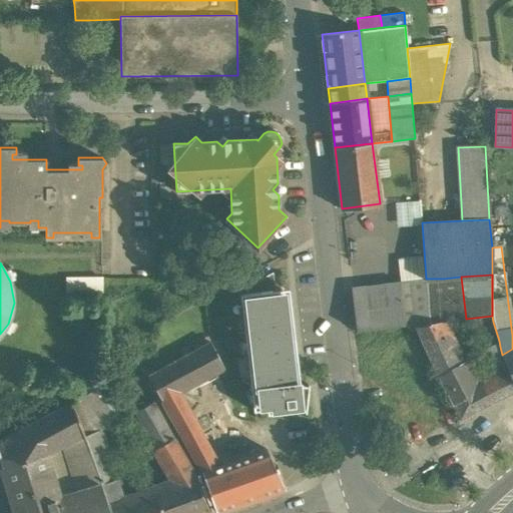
[(272,276),(259,283),(260,292),(274,291),(272,276)]
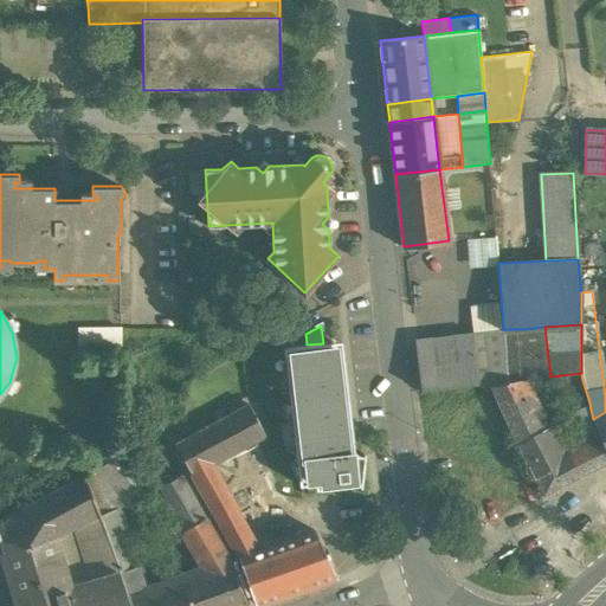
[(503,329),(483,331),(490,384),(491,384),(508,381),(503,329)]
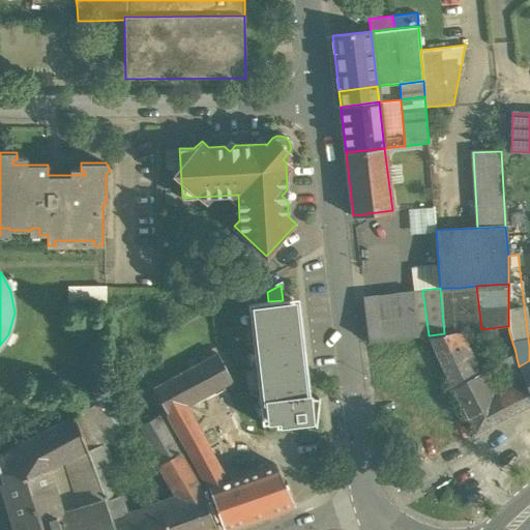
[(462,332),(459,288),(440,288),(444,333),(455,332),(462,332)]
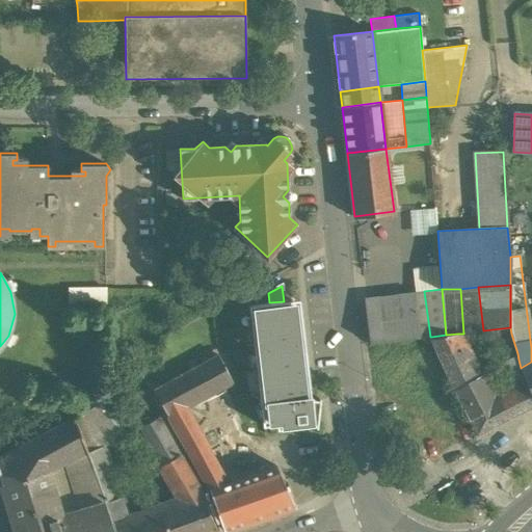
[(415,292),(364,298),(369,343),(420,338),(415,292)]
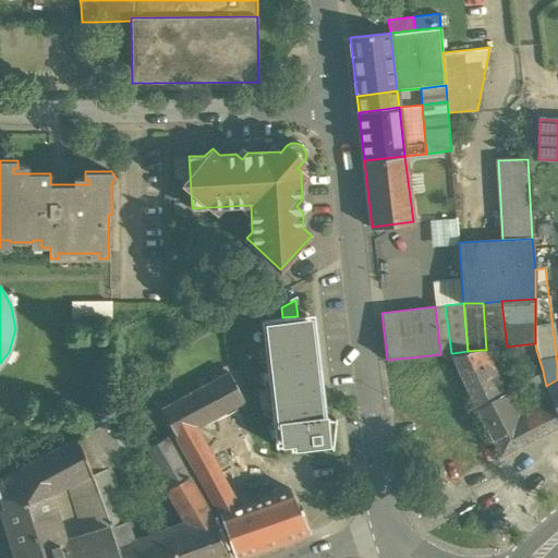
[(282,317),(262,320),(274,425),(278,425),(279,435),(275,436),(276,447),(291,446),(291,451),(328,447),(329,449),(334,449),(337,417),(332,417),(332,419),(327,419),(315,314),(298,316),(282,317)]
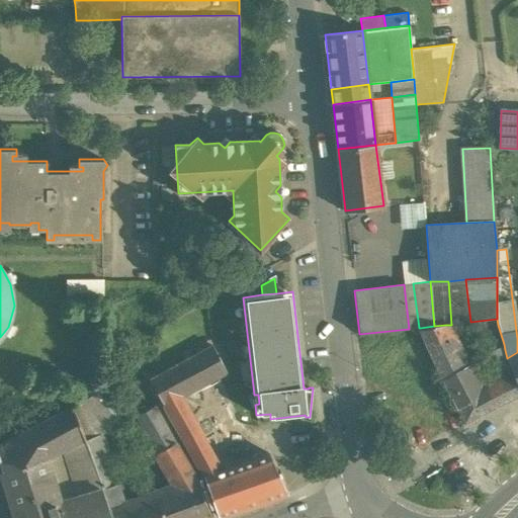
[(434,326),(420,328),(428,346),(450,336),(445,325),(434,326)]
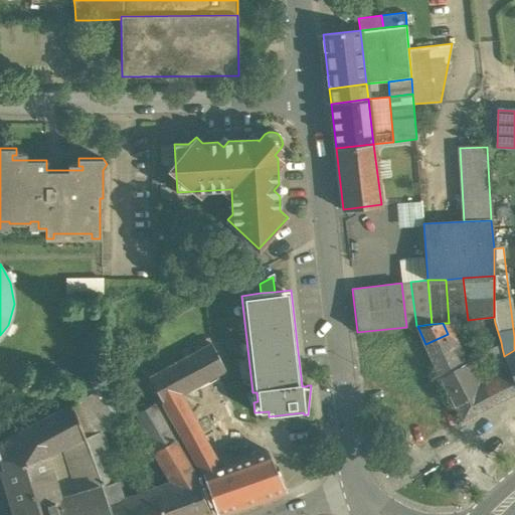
[(448,334),(425,344),(439,375),(462,364),(448,334)]
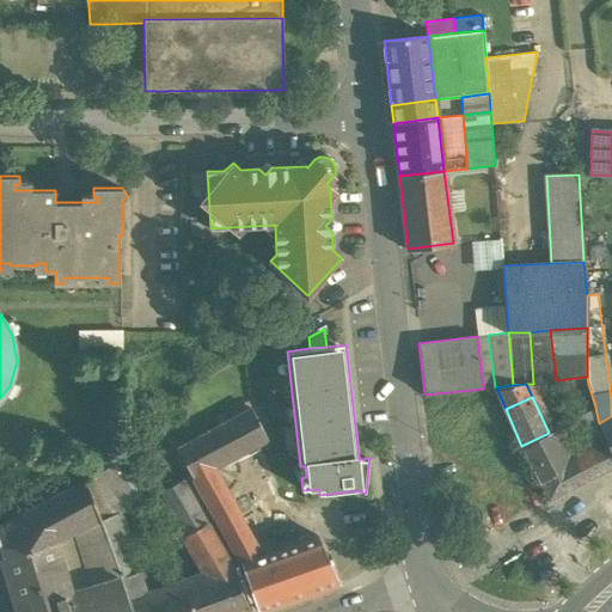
[(251,408),(177,448),(194,479),(214,467),(268,439),(251,408)]
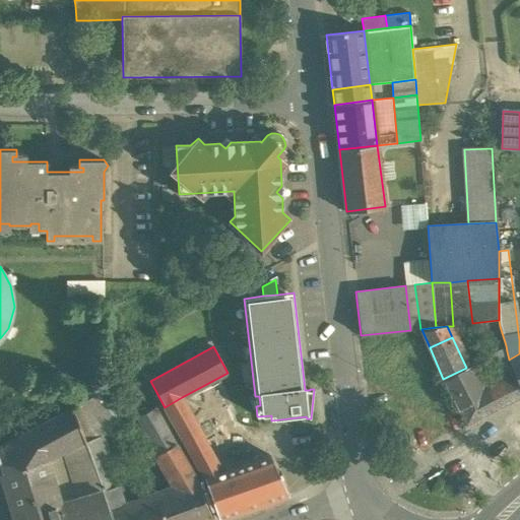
[(519,353),(509,360),(513,370),(519,385),(519,353)]
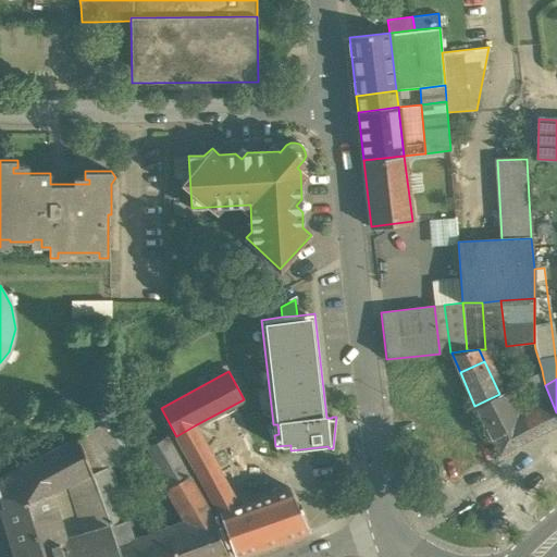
[(556,412),(549,396),(515,413),(503,392),(499,394),(474,406),(497,453),(556,422),(556,412)]
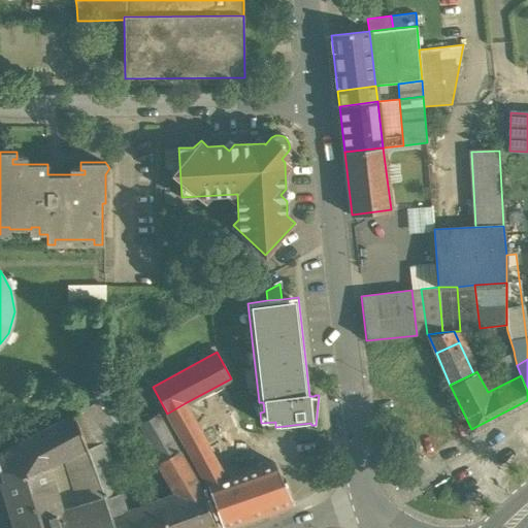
[(111,394),(73,415),(86,449),(87,452),(102,443),(129,429),(111,394)]
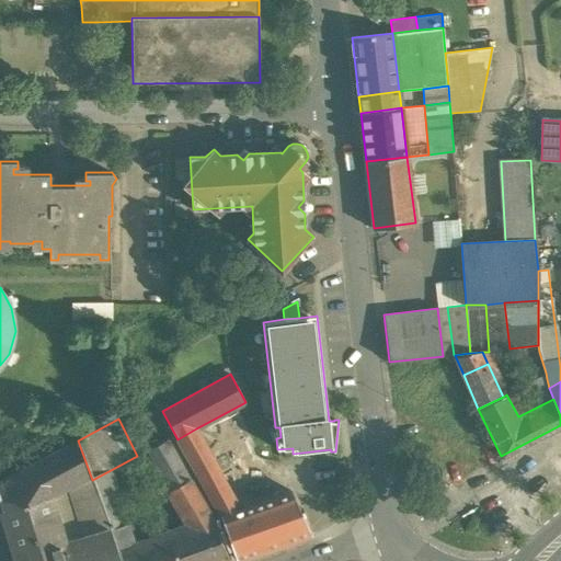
[(196,428),(178,439),(218,510),(225,525),(231,522),(229,514),(236,512),(232,503),(236,501),(196,428)]
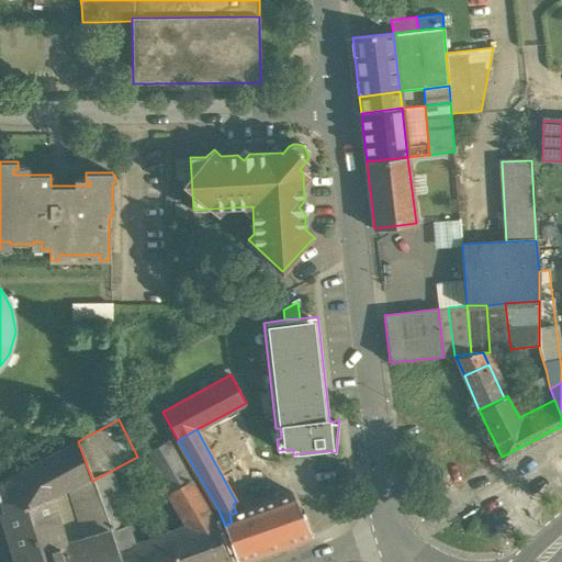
[(167,440),(148,451),(171,491),(190,480),(167,440)]
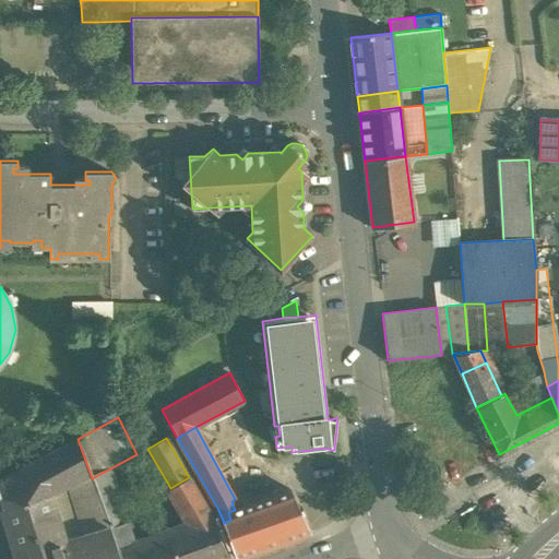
[(78,439),(0,480),(0,497),(3,508),(4,510),(50,495),(91,475),(78,439)]
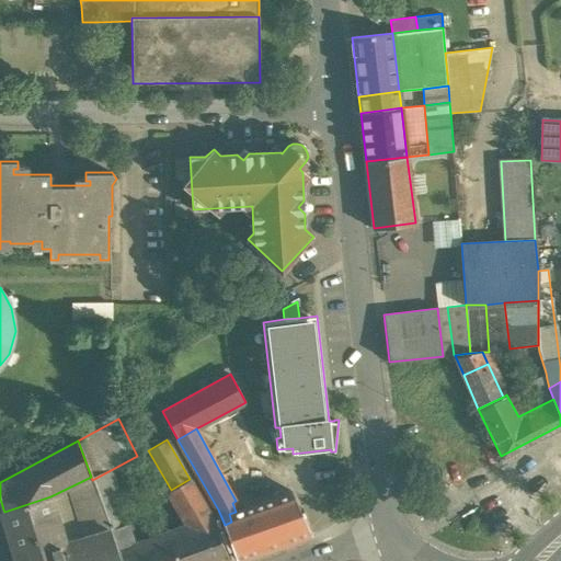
[(129,530),(109,471),(92,480),(113,536),(129,530)]
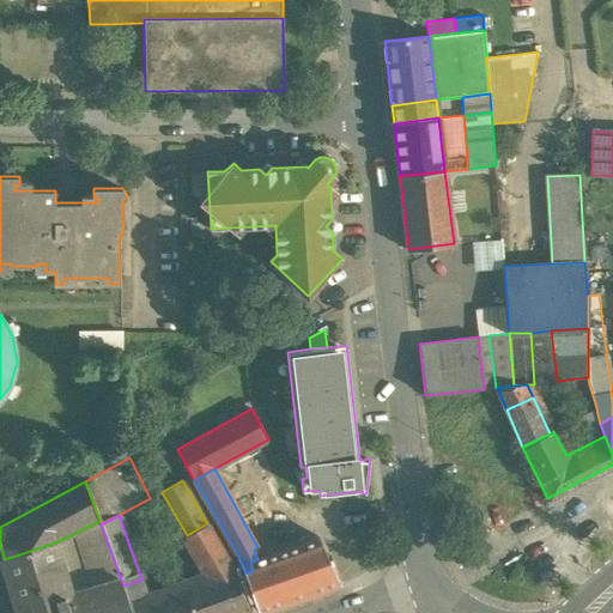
[(55,542),(5,559),(4,557),(0,558),(18,612),(133,612),(123,586),(101,525),(99,521),(55,542)]
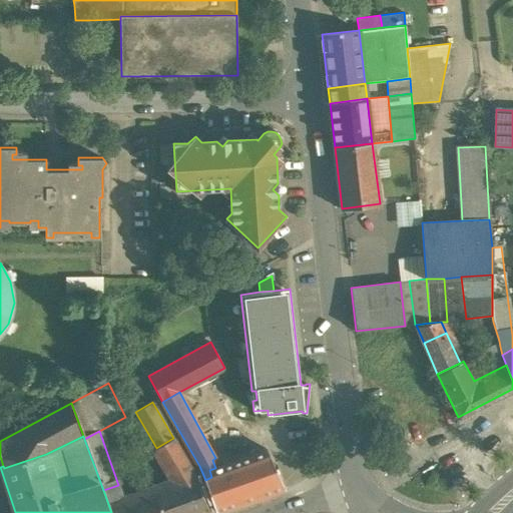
[(195,474),(173,438),(156,448),(153,450),(152,452),(156,460),(161,462),(171,478),(173,478),(175,481),(195,474)]
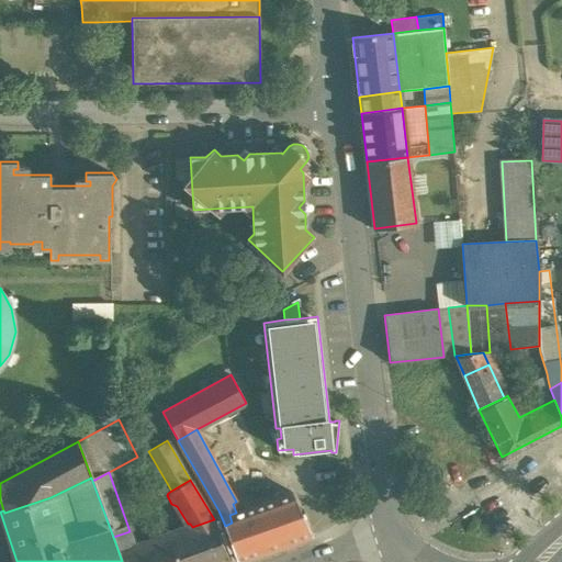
[(236,513),(229,515),(232,523),(225,526),(237,561),(312,534),(304,516),(306,515),(302,507),(300,508),(293,492),(236,513)]
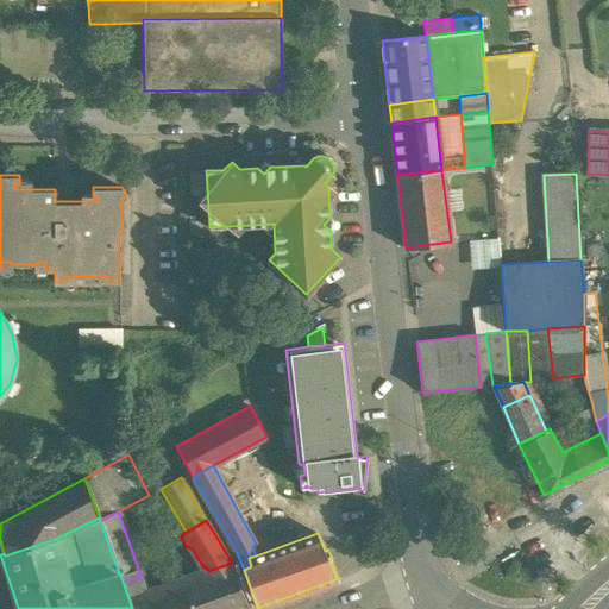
[(208,571),(181,581),(190,608),(250,608),(232,563),(208,571)]
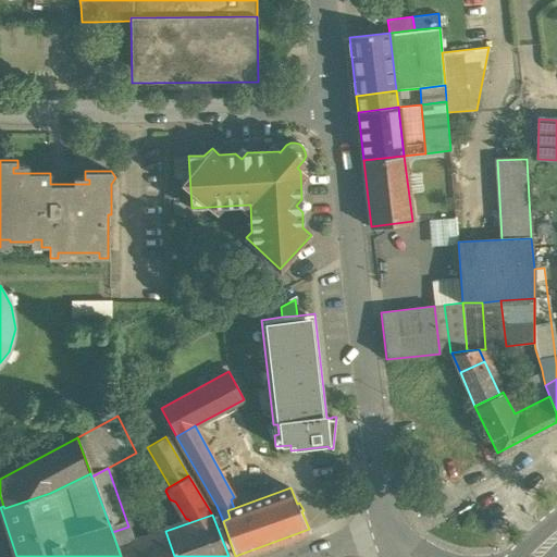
[(174,556),(165,531),(135,542),(128,527),(112,532),(121,556),(174,556)]
